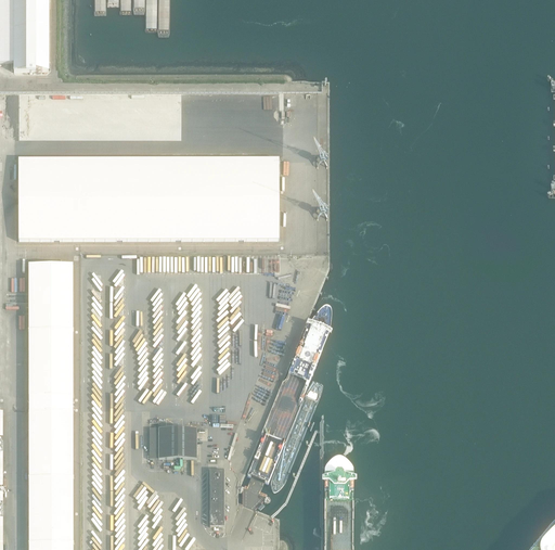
[(0,0),(0,62),(13,63),(13,72),(48,72),(48,0),(0,0)]
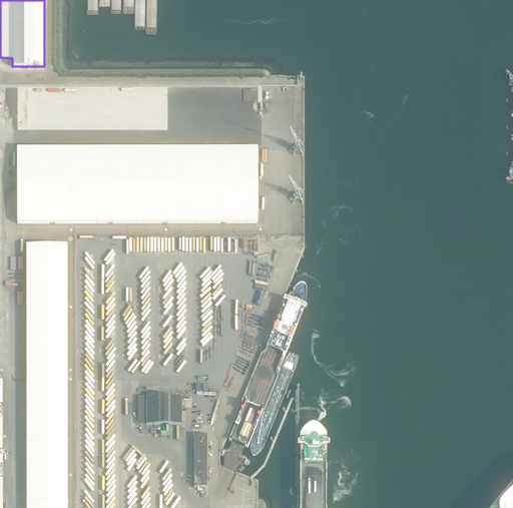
[(17,121),(259,122),(259,81),(17,80),(17,121)]
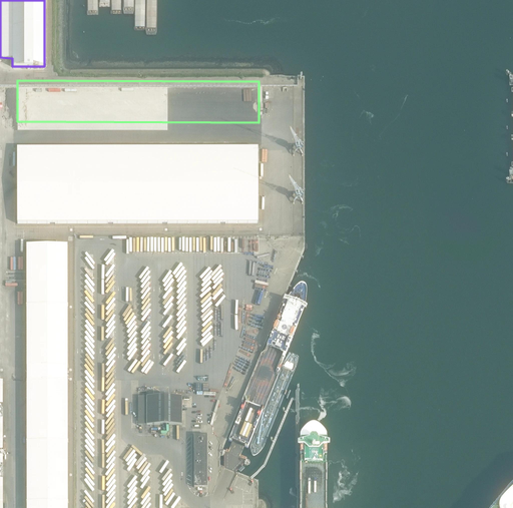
[(14,141),(6,141),(6,155),(13,155),(13,148),(14,148),(14,141)]
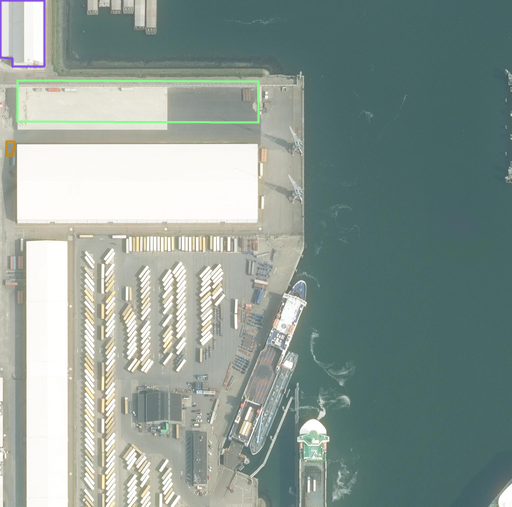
[(257,219),(257,144),(16,144),(16,220),(257,219)]
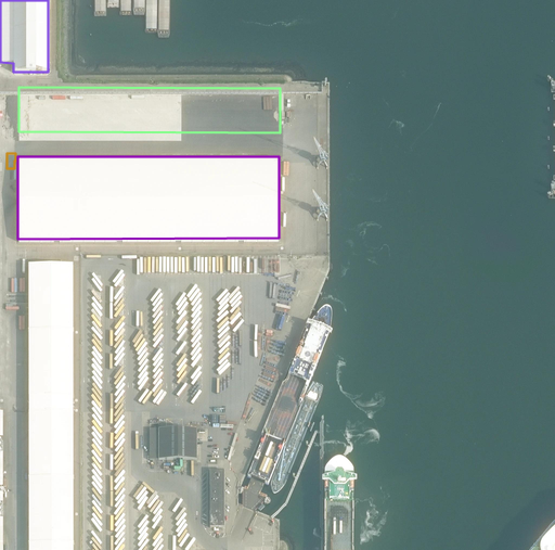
[(73,261),(29,261),(29,408),(73,408),(73,261)]
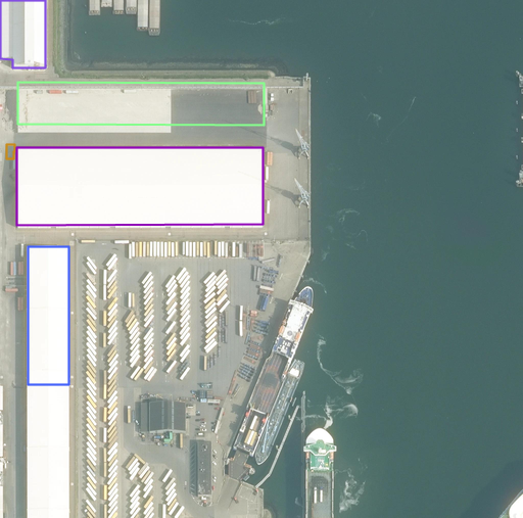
[(68,517),(68,384),(28,384),(27,517),(68,517)]
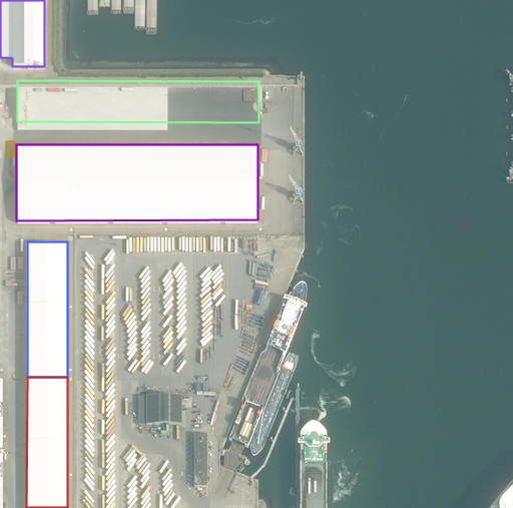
[(138,421),(182,421),(182,392),(138,392),(138,421)]
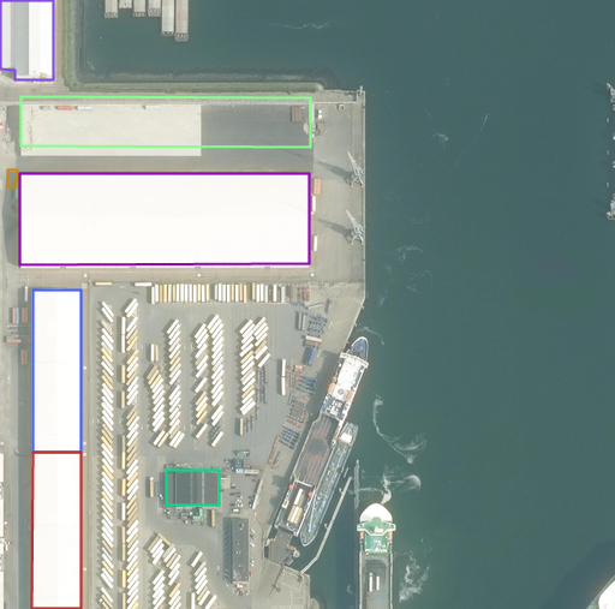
[(248,579),(248,515),(232,515),(233,579),(248,579)]
